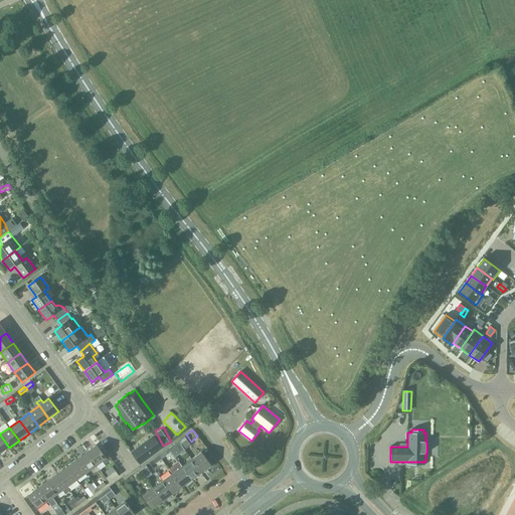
[(0,435),(0,454),(9,448),(0,435)]
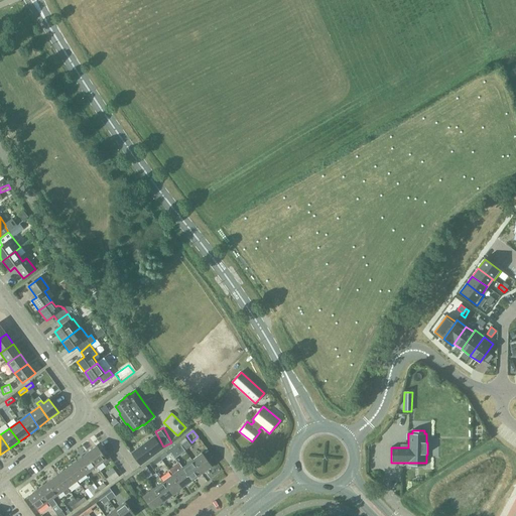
[(140,465),(162,448),(154,437),(132,454),(140,465)]
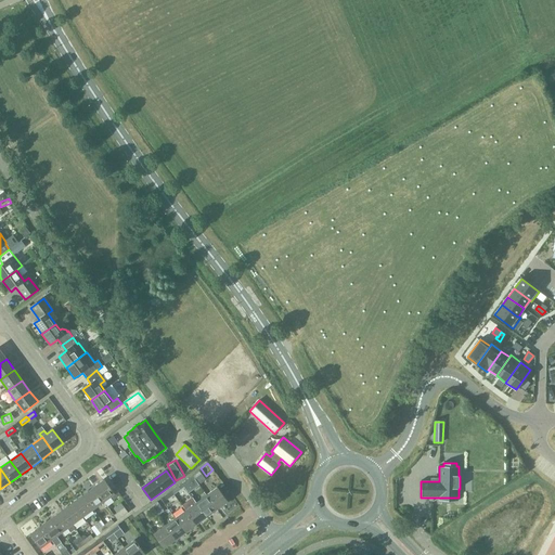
[(188,485),(195,479),(192,476),(182,485),(189,493),(192,490),(188,485)]
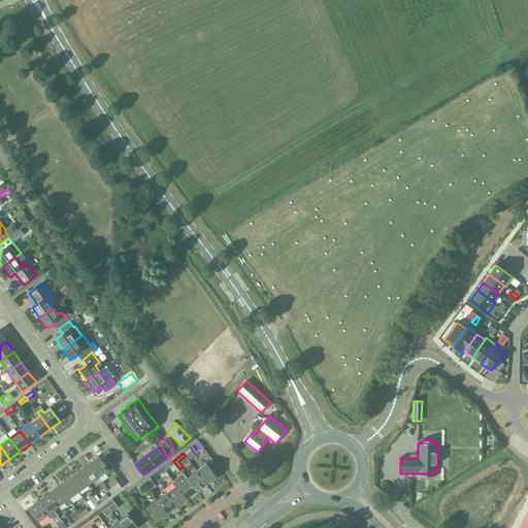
[(99,457),(89,464),(99,477),(105,473),(107,477),(114,471),(111,467),(109,469),(99,457)]
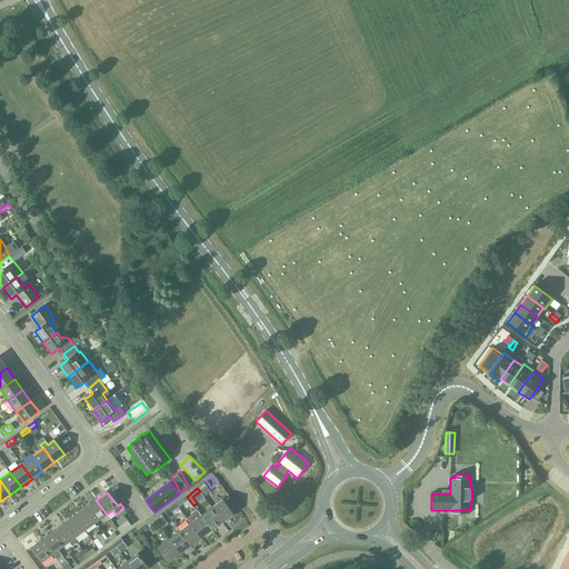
[(96,500),(86,508),(96,522),(107,515),(96,500)]
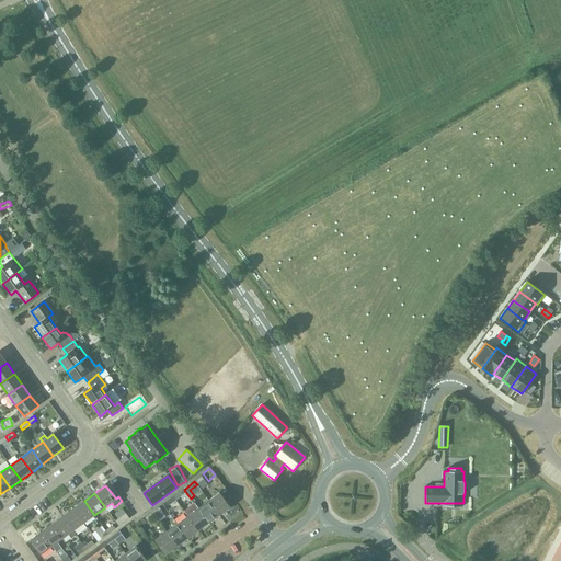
[(208,501),(219,515),(230,507),(220,493),(208,501)]
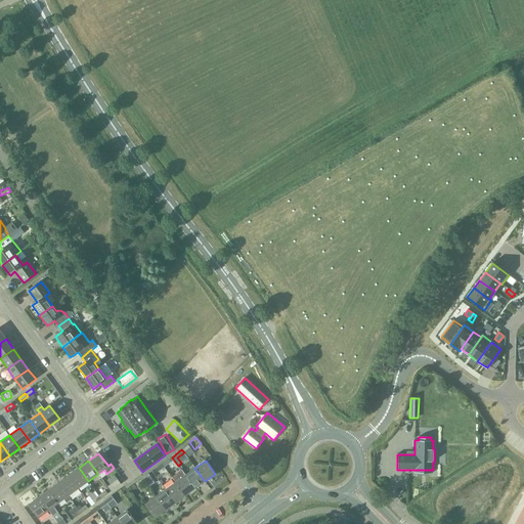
[(79,468),(69,475),(78,488),(88,481),(79,468)]
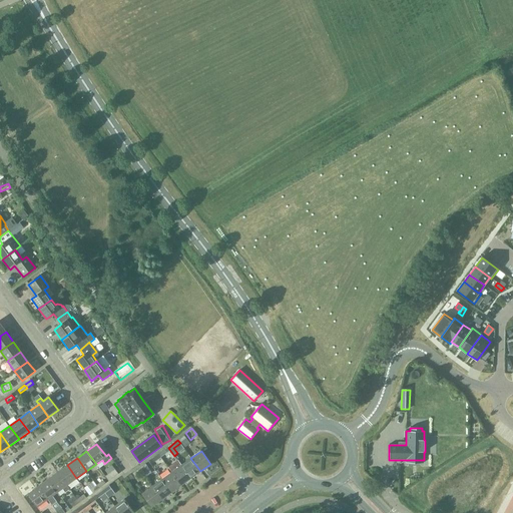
[(200,471),(190,458),(181,465),(190,478),(200,471)]
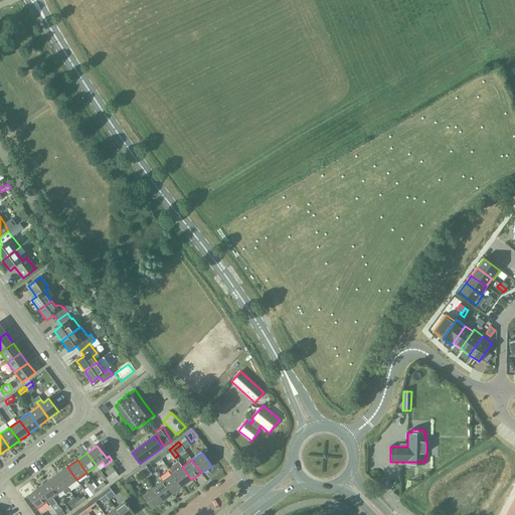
[(67,467),(57,474),(67,487),(76,480),(67,467)]
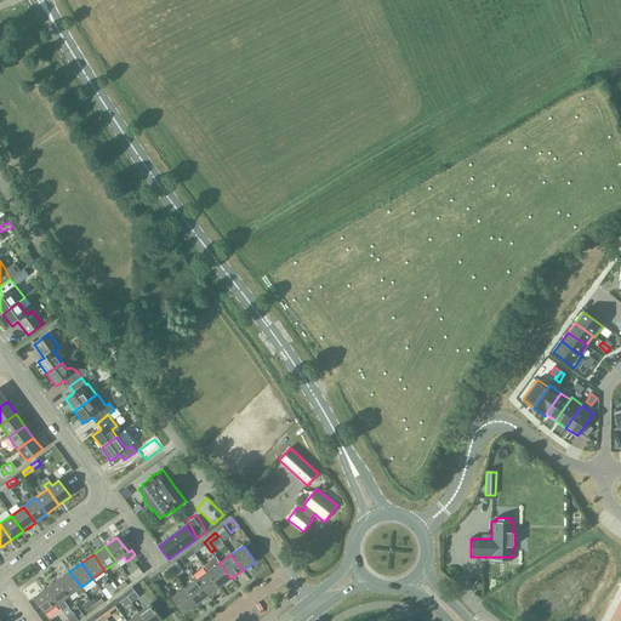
[(231,579),(220,563),(208,571),(220,587),(231,579)]
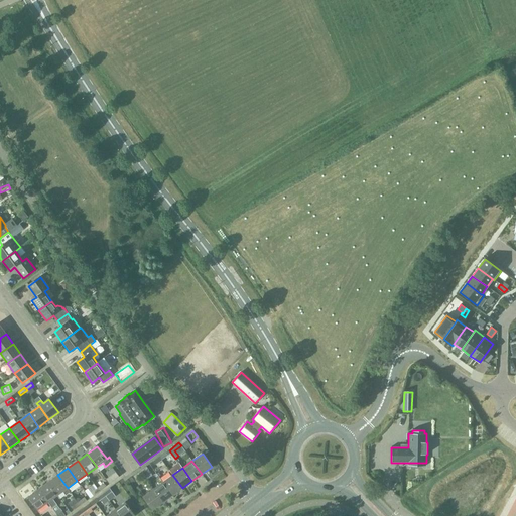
[(110,484),(119,477),(116,472),(106,479),(110,484)]
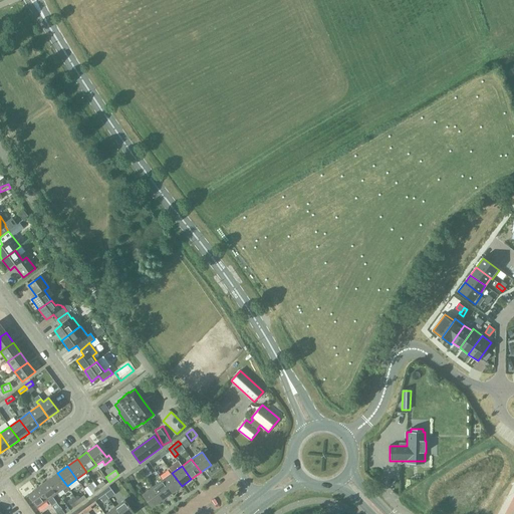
[(57,473),(47,480),(57,493),(62,490),(65,493),(69,490),(67,486),(57,473)]
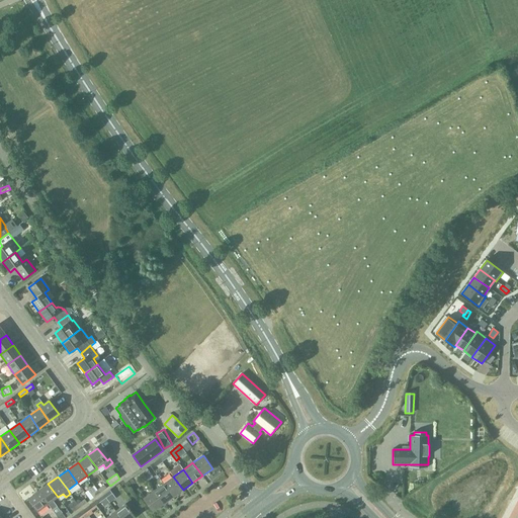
[(183,490),(173,477),(163,484),(173,497),(183,490)]
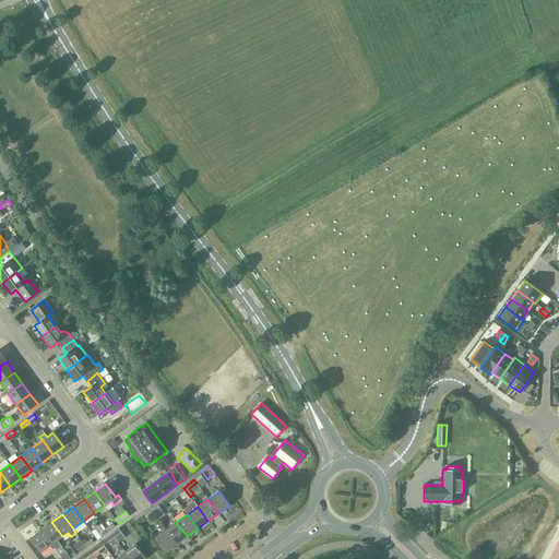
[(51,522),(42,531),(51,545),(57,550),(61,547),(57,540),(62,536),(51,522)]
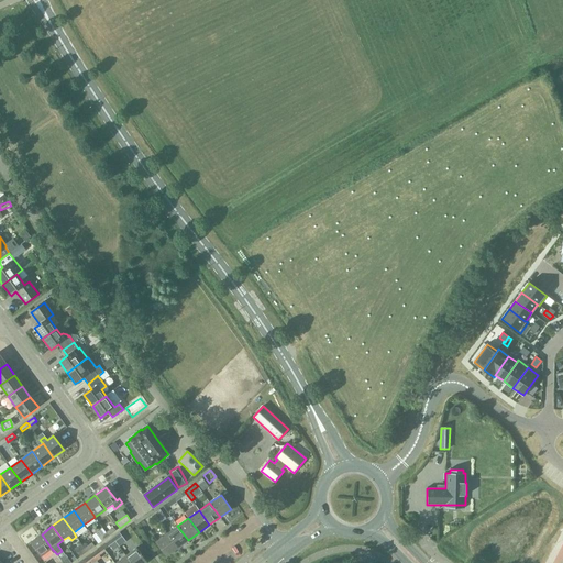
[(188,540),(177,526),(167,534),(177,548),(188,540)]
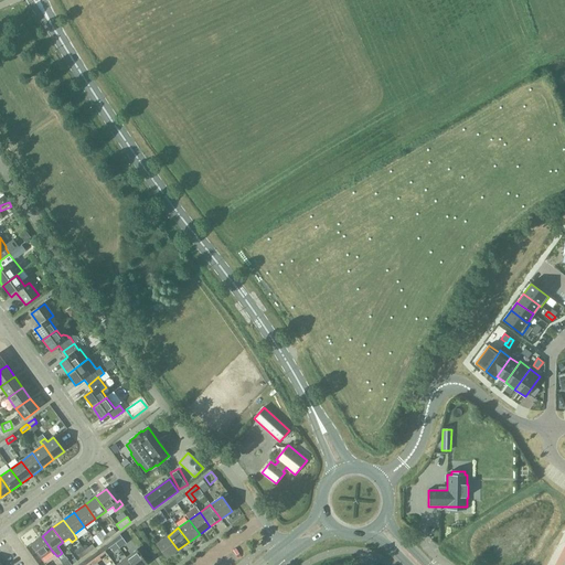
[(106,534),(109,539),(116,533),(114,530),(106,534)]
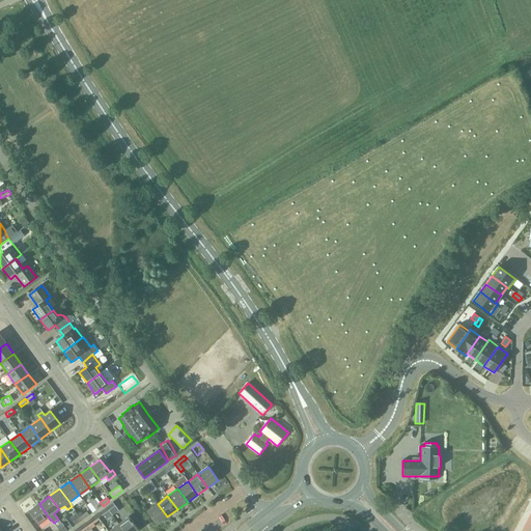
[(49,518),(39,504),(29,511),(38,525),(49,518)]
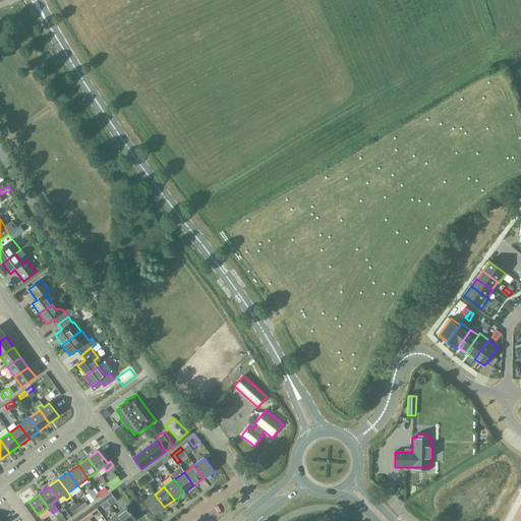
[(164,507),(155,495),(145,502),(154,515),(164,507)]
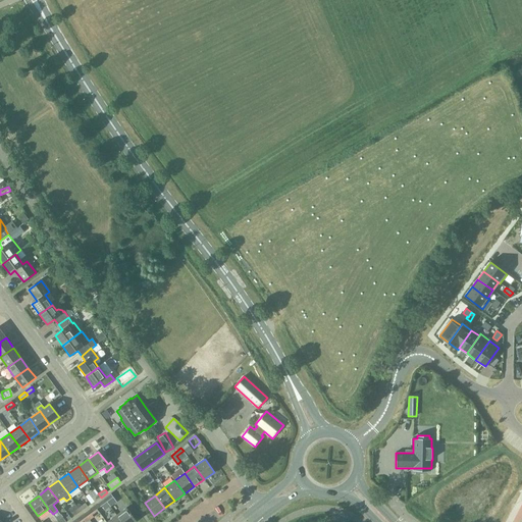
[(107,502),(104,499),(98,504),(100,507),(107,502)]
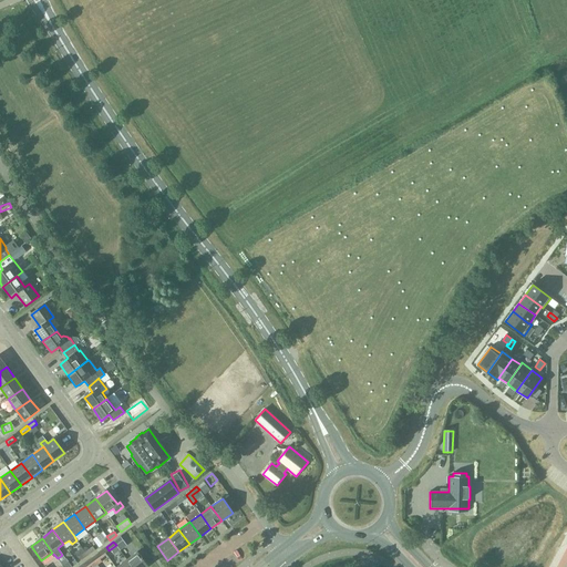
[(93,547),(85,553),(88,556),(95,550),(93,547)]
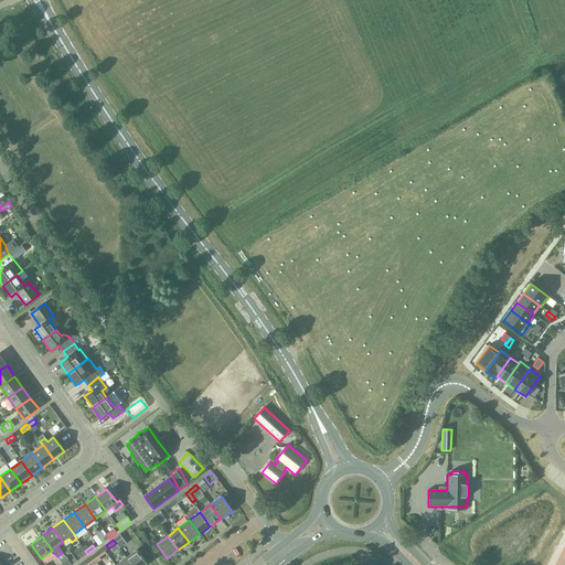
[(137,550),(126,558),(130,564),(146,564),(148,564),(137,550)]
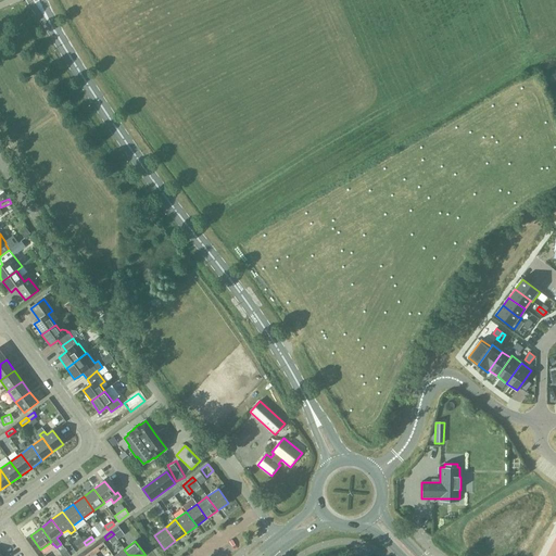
[(90,546),(92,551),(100,545),(97,542),(90,546)]
